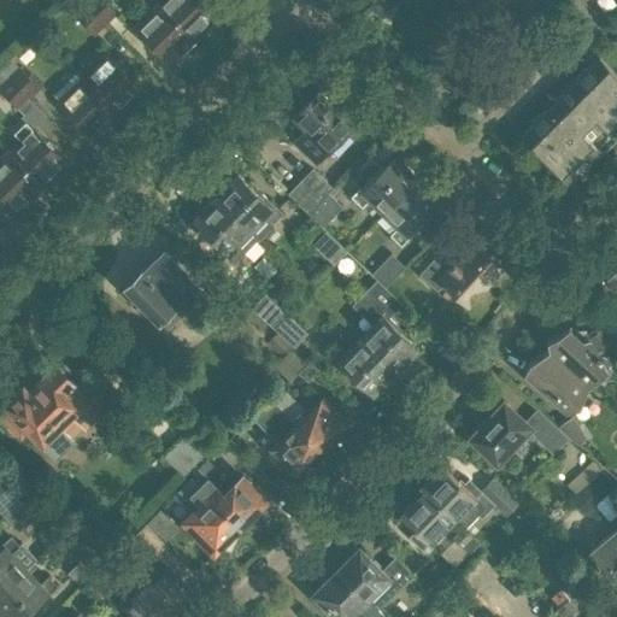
[(106,24),(82,0),(68,0),(60,7),(66,15),(74,7),(77,10),(74,13),(94,35),(106,24)]
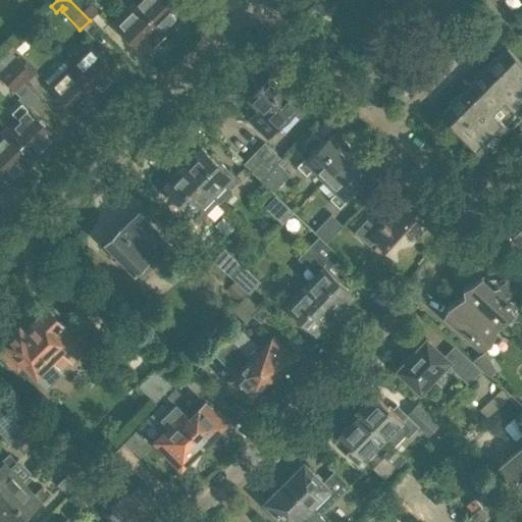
[(69,0),(90,20),(99,11),(88,0),(69,0)]
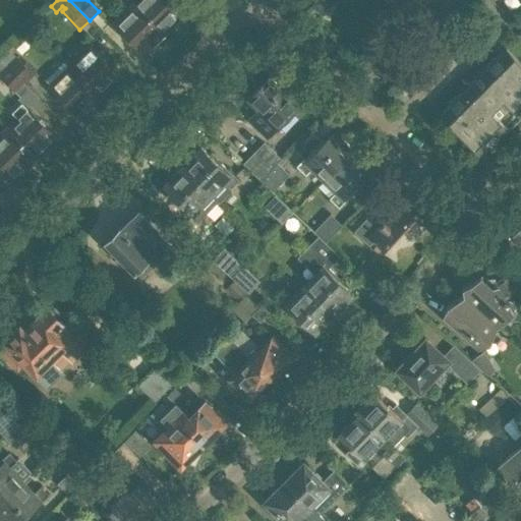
[(164,33),(184,12),(172,0),(138,0),(135,3),(164,33)]
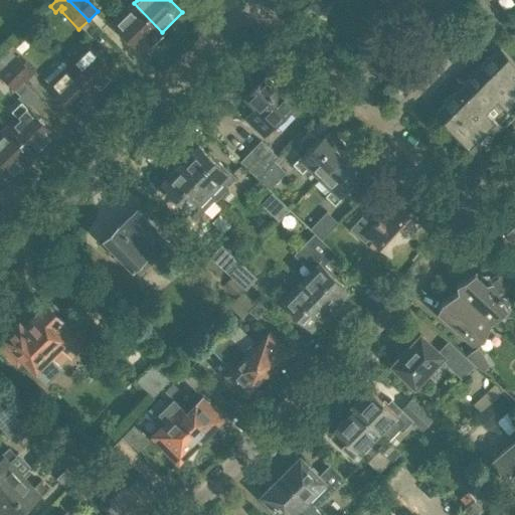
[(396,0),(406,10),(413,2),(414,2),(416,0),(449,0),(436,13),(447,24),(470,0),(396,0)]
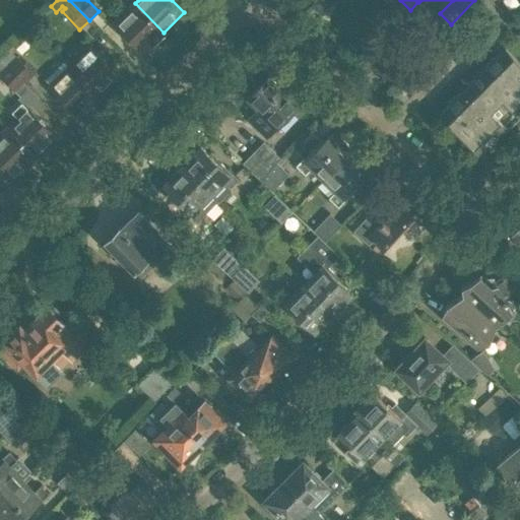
[(495,5),(489,0),(481,0),(478,4),(488,13),(495,5)]
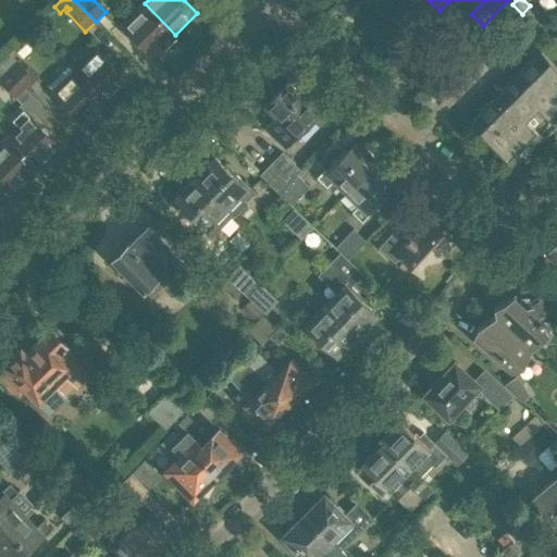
[(153,56),(175,35),(145,3),(123,25),(153,56)]
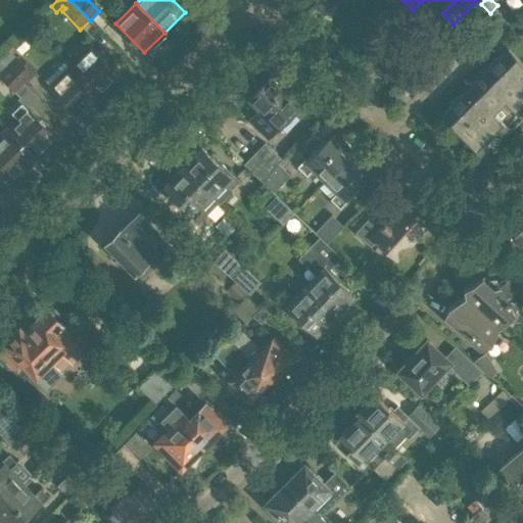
[(100,95),(113,82),(121,76),(92,46),(72,66),(100,95)]
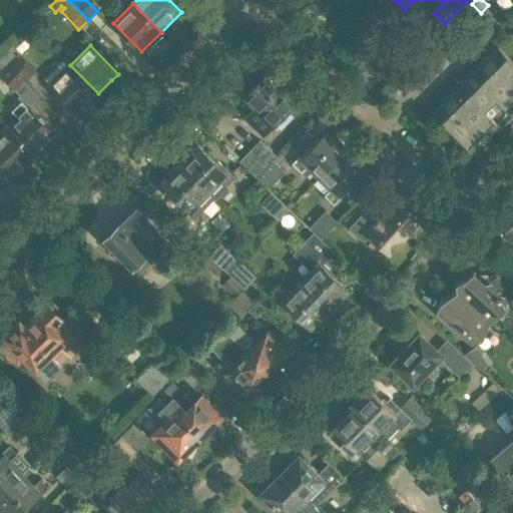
[(25,81),(34,73),(9,47),(0,56),(25,81)]
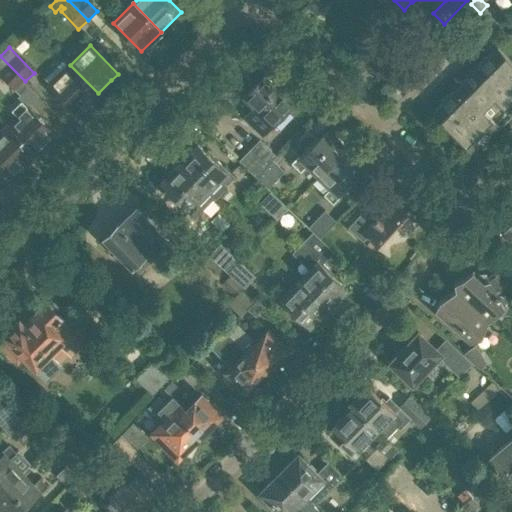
[(511,61),(498,47),(465,79),(433,112),(474,153),(501,126),(497,122),(502,117),(508,111),(511,115),(511,114),(511,61)]
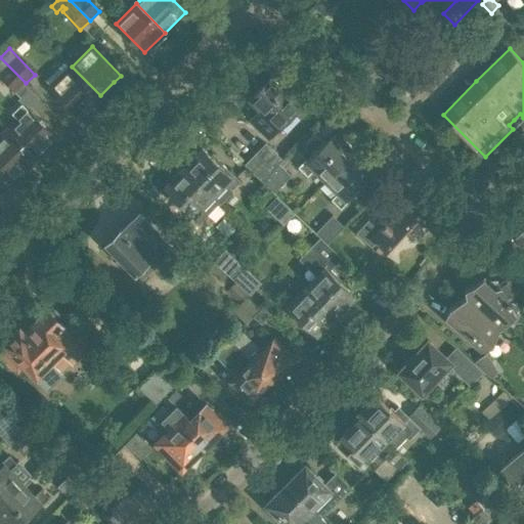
[(0,77),(15,93),(26,83),(0,57),(0,56),(0,77)]
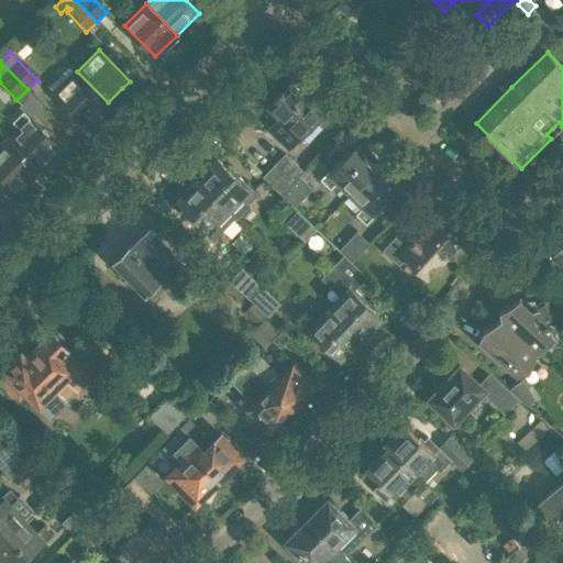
[(86,124),(108,102),(77,72),(55,92),(86,124)]
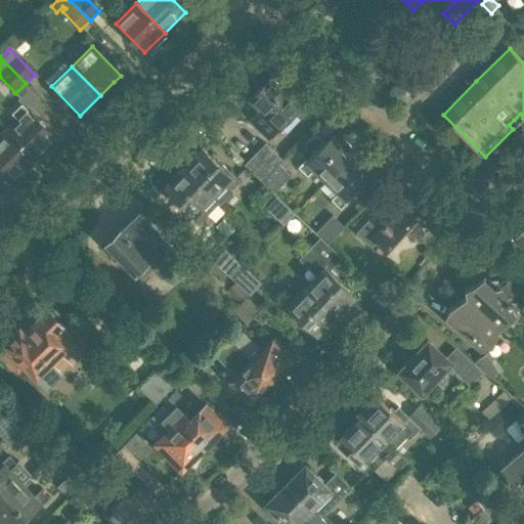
[(291,95),(271,77),(251,98),(261,108),(251,119),(269,137),(294,113),(301,119),(309,111),(292,93),(291,95)]
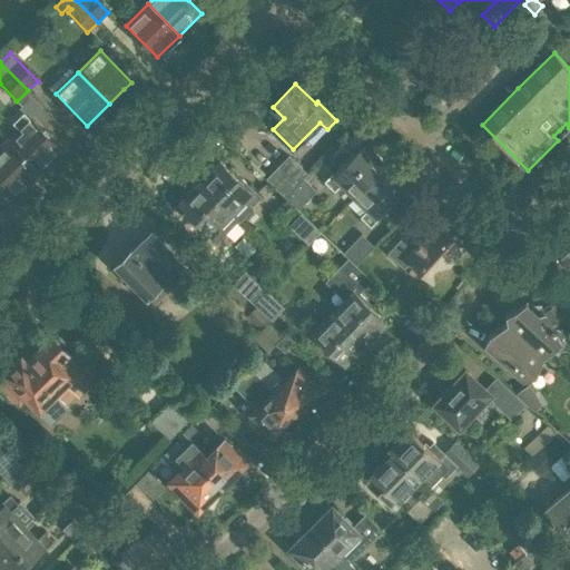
[(20,129),(8,141),(39,173),(61,150),(23,111),(13,123),(20,129)]
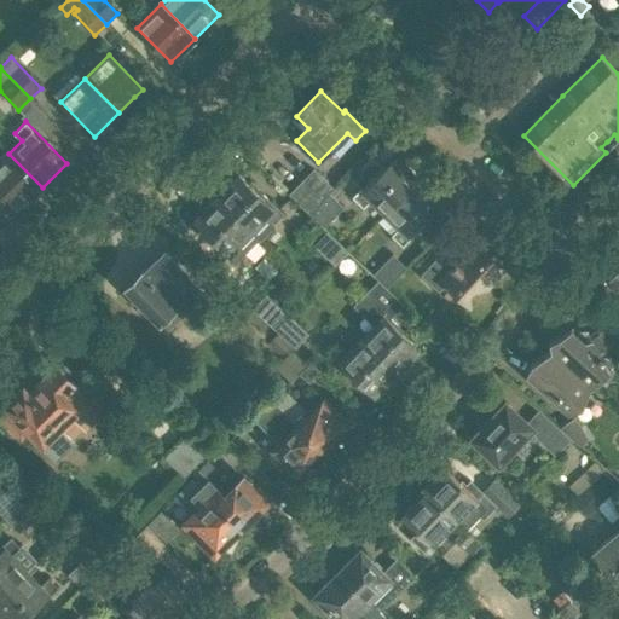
[(0,191),(18,210),(42,187),(9,154),(0,161),(0,191)]
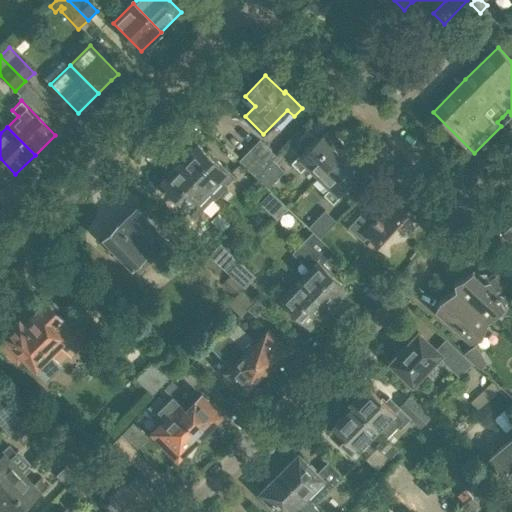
[(319,175),(347,147),(328,129),(310,147),(308,145),(292,162),(301,170),(307,164),(319,175)]
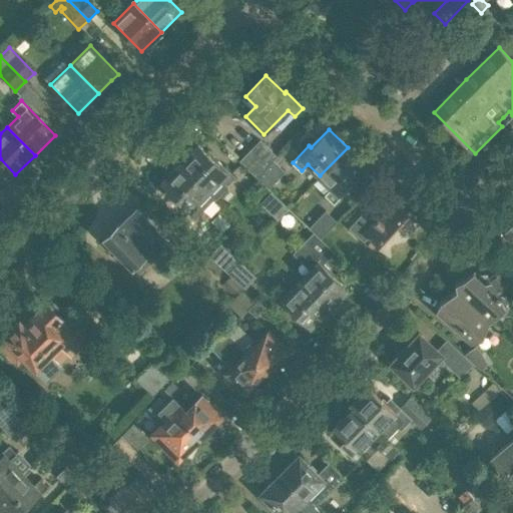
[(258,177),(274,160),(274,159),(278,155),(260,138),(239,160),(258,177)]
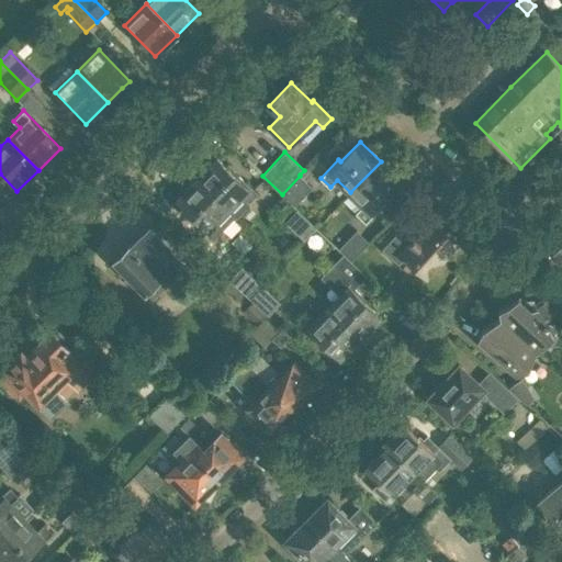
[(237,178),(217,158),(198,179),(228,210),(235,217),(258,193),(239,176),(237,178)]
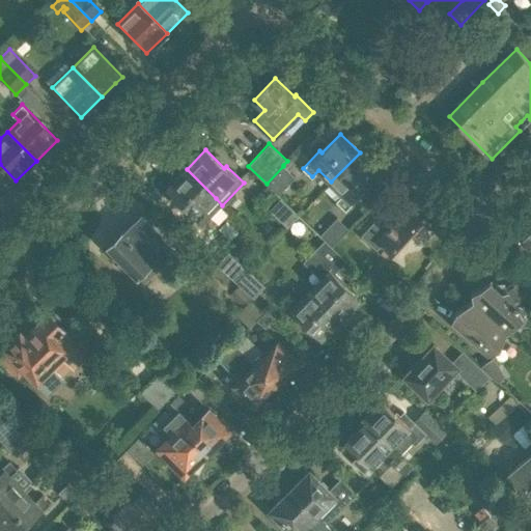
[(345,210),(362,192),(361,190),(379,171),(360,152),(331,182),(343,194),(337,201),(345,210)]
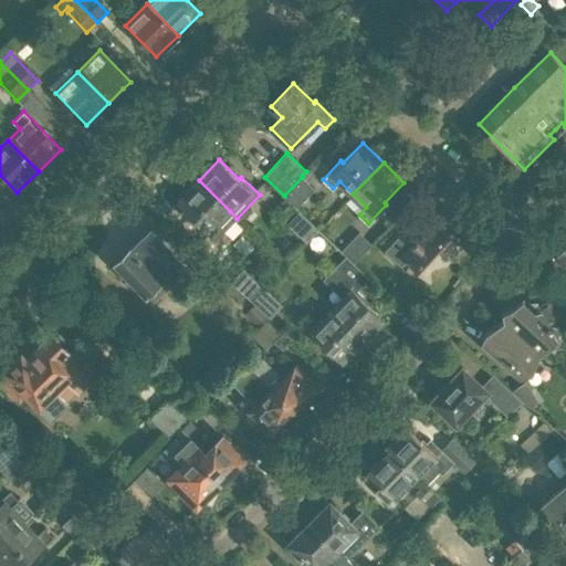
[(296,208),(314,189),(302,177),(284,196),(296,208)]
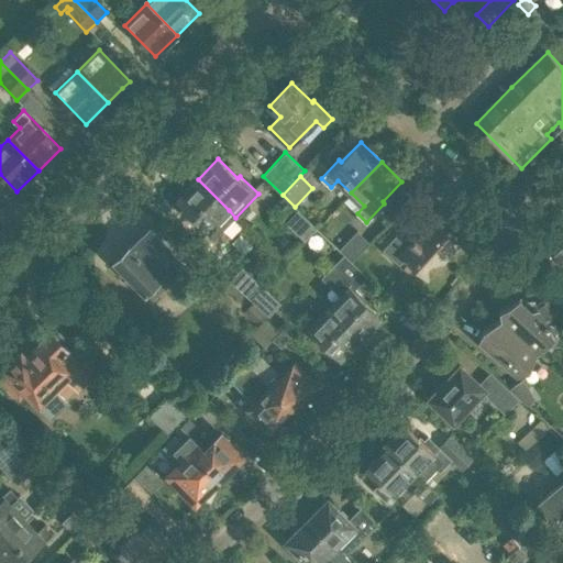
[(214,239),(223,230),(217,222),(229,210),(198,179),(178,199),(198,219),(196,221),(214,239)]
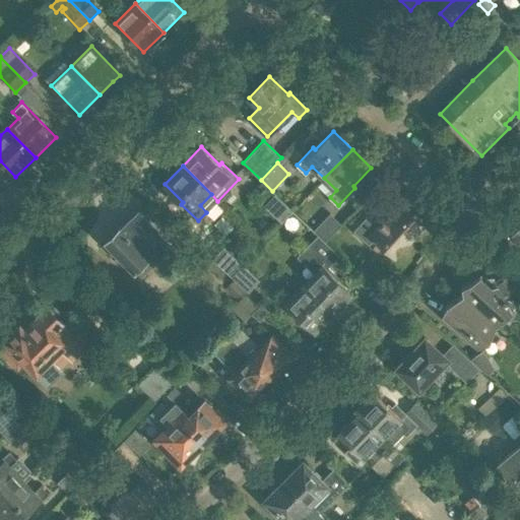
[(280,222),(293,210),(275,194),(263,206),(280,222)]
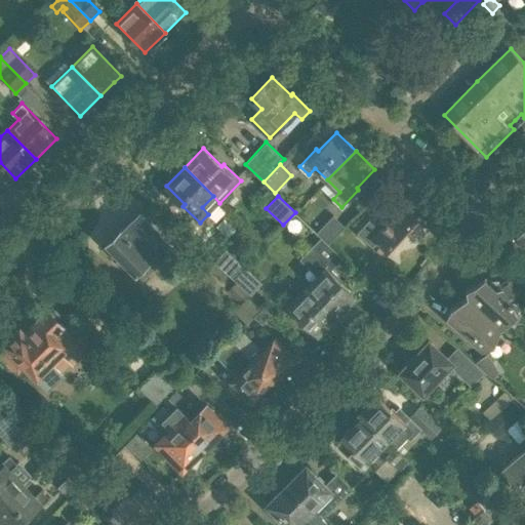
[(428,227),(406,207),(391,226),(387,221),(382,226),(372,216),(357,233),(372,246),(378,240),(399,258),(428,227)]
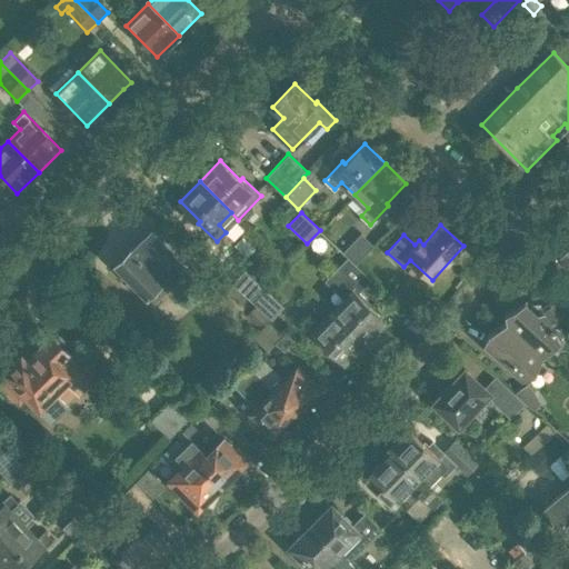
[(170,247),(151,227),(131,247),(130,247),(113,262),(145,293),(146,293),(152,300),(172,281),(175,282),(183,275),(187,278),(190,275),(187,271),(189,269),(181,260),(182,260),(169,247),(170,247)]
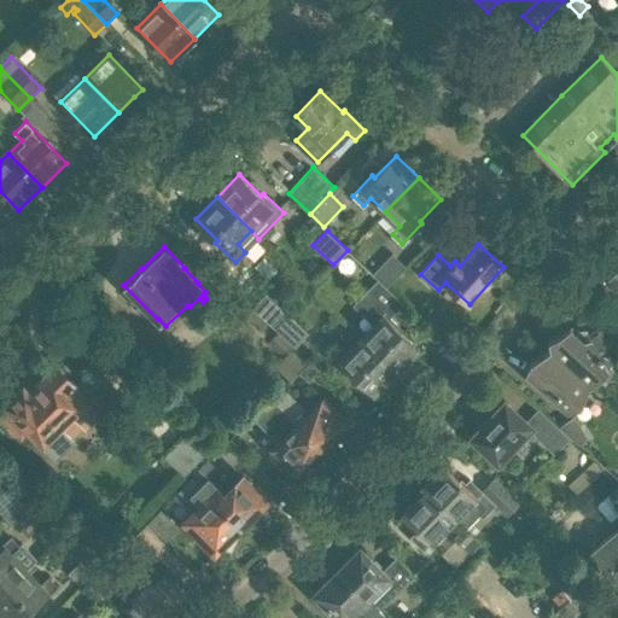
[(385,287),(406,267),(392,254),(372,274),(385,287)]
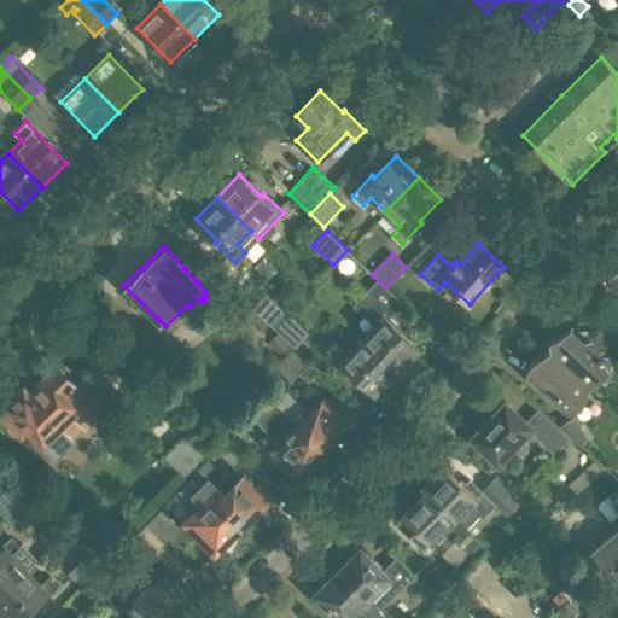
[(617,258),(614,255),(601,270),(608,278),(617,286),(617,258)]
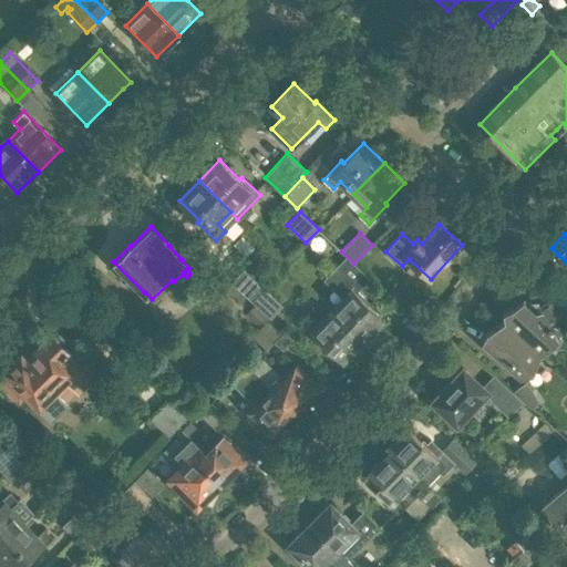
[(223,274),(208,260),(200,269),(224,291),(233,282),(234,280),(225,271),(223,274)]
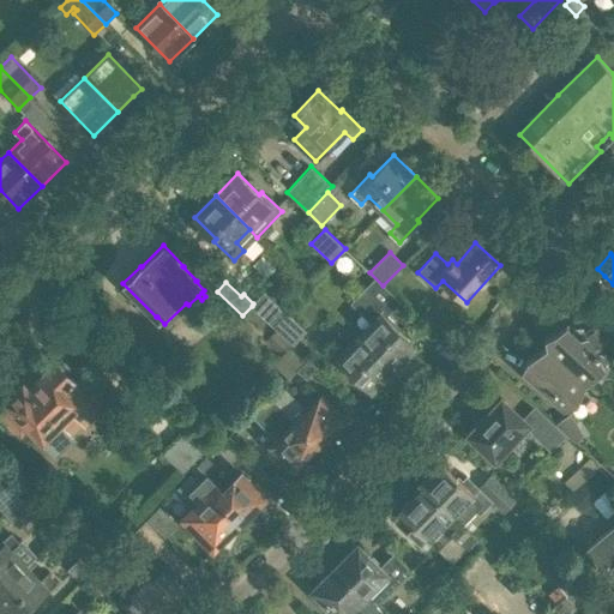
[(272,325),(284,312),(264,293),(253,304),(252,306),(272,325)]
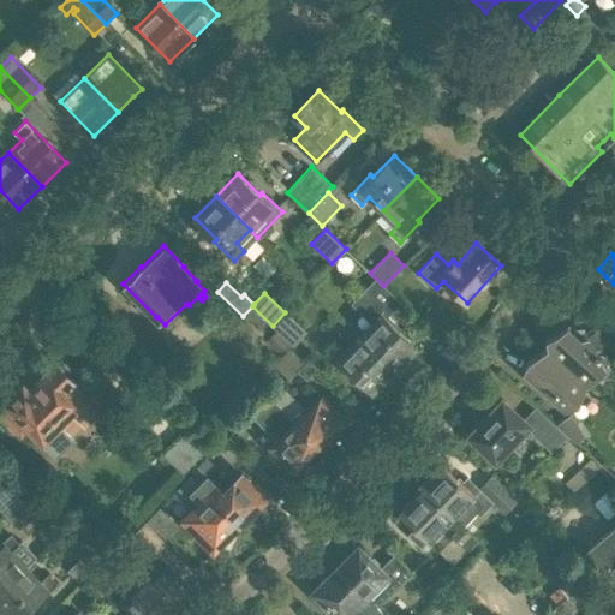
[(394,369),(416,347),(394,326),(396,323),(376,303),(366,314),(374,321),(360,335),(394,369)]
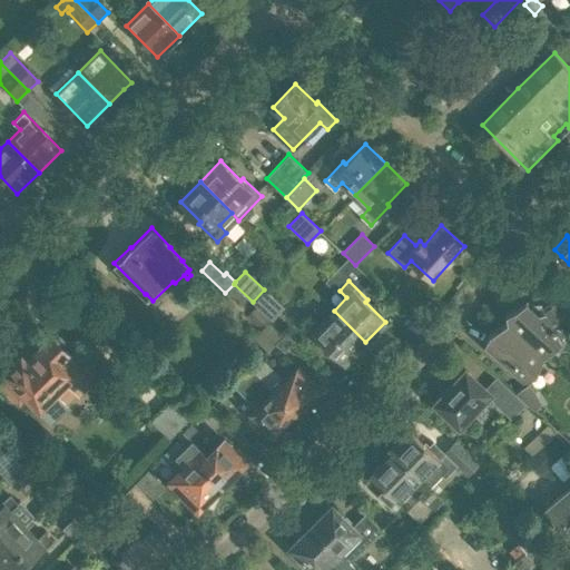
[(272,320),(284,307),(264,290),(253,302),(257,306),(271,318),(272,320)]
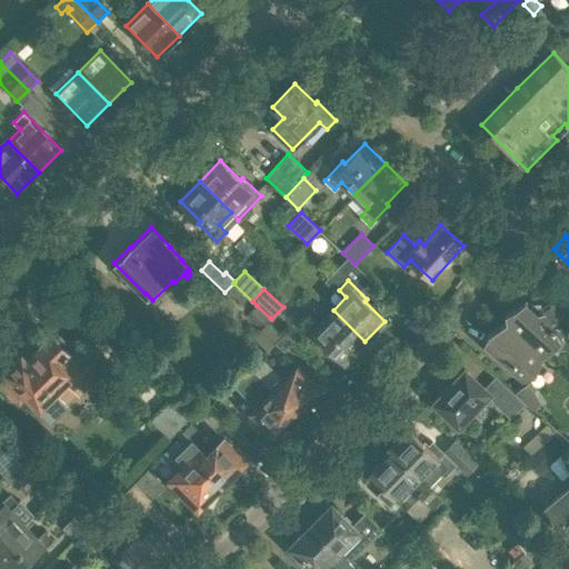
[(531,308),(525,301),(506,312),(507,321),(543,355),(557,351),(563,331),(550,322),(541,307),(541,306),(531,308)]
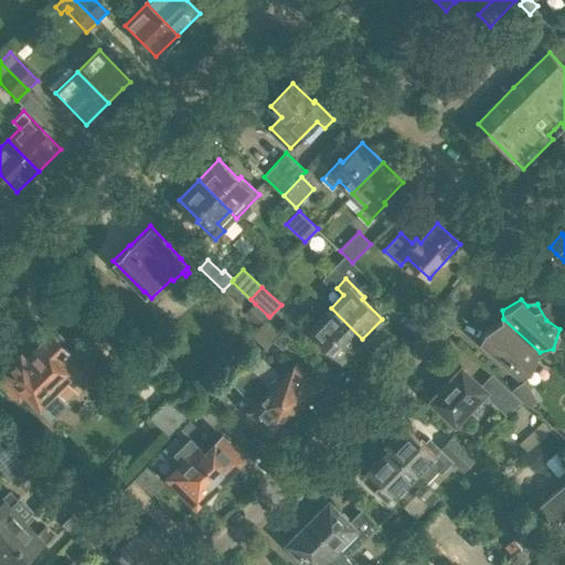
[(265,349),(273,341),(281,331),(267,317),(268,316),(255,304),(244,315),(257,328),(251,334),(265,349)]
